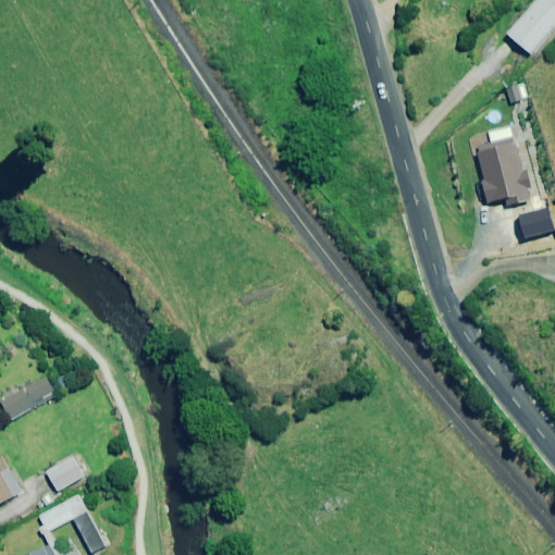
[(534,0),(507,32),(529,52),(554,23),(554,0),(534,0)]
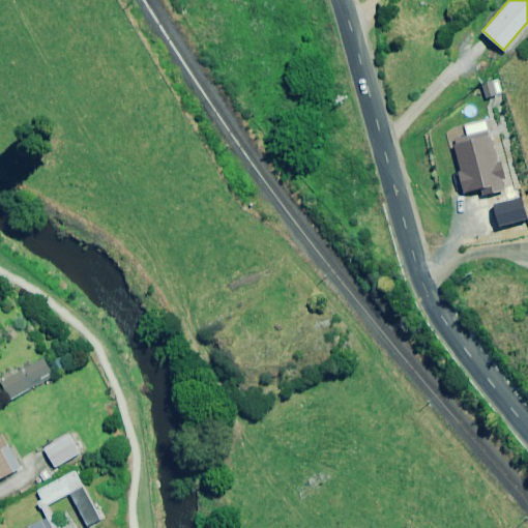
[(499,139),(461,145),(470,201),(508,195),(499,139)]
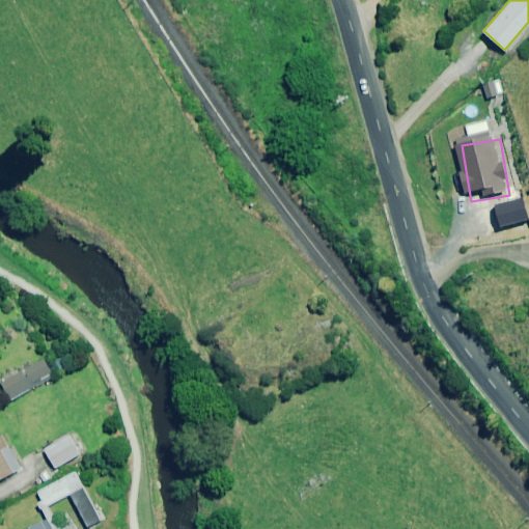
[(52,374),(43,358),(0,381),(8,397),(52,374)]
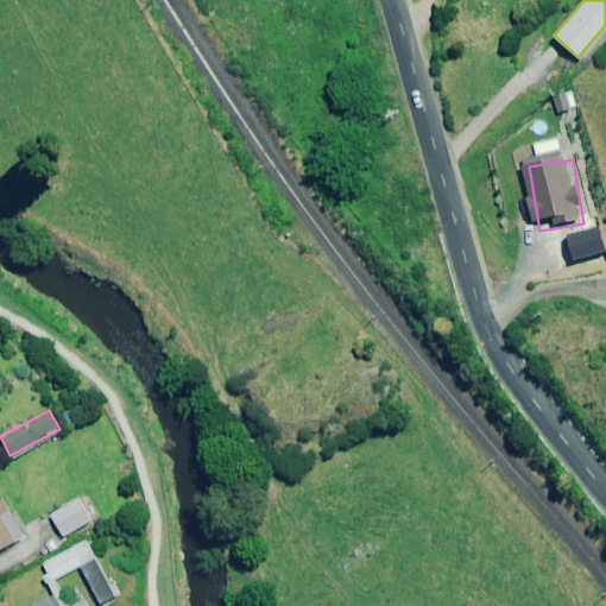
[(0,549),(25,537),(0,490),(0,549)]
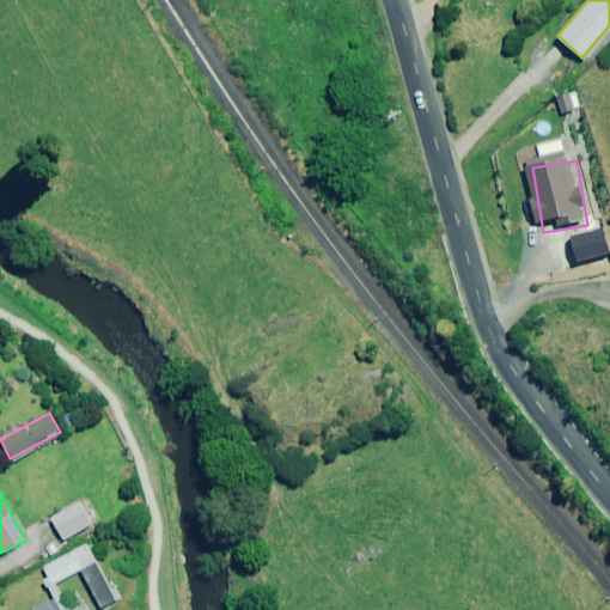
[(92,523),(80,500),(50,517),(62,540),(92,523)]
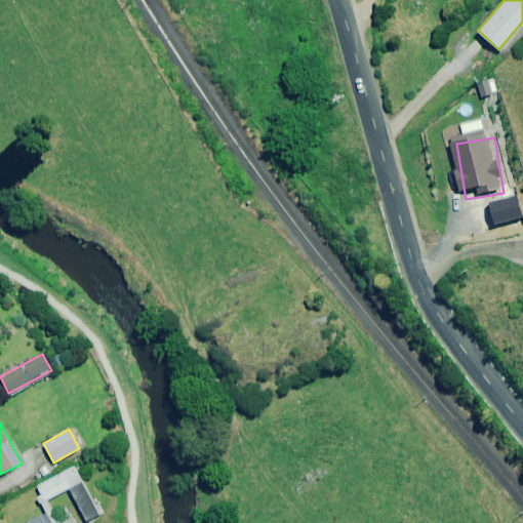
[(81,480),(73,466),(32,487),(45,512),(24,522),(74,522),(66,506),(59,509),(63,516),(56,519),(46,499),(81,480)]
